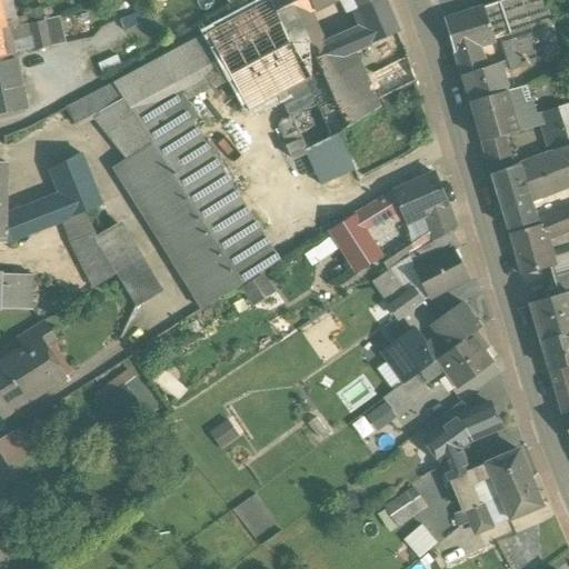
[(287,42),(269,0),(207,35),(230,78),(243,102),(249,112),(277,97),(279,101),(288,98),(285,92),(305,82),(301,75),(287,42)]
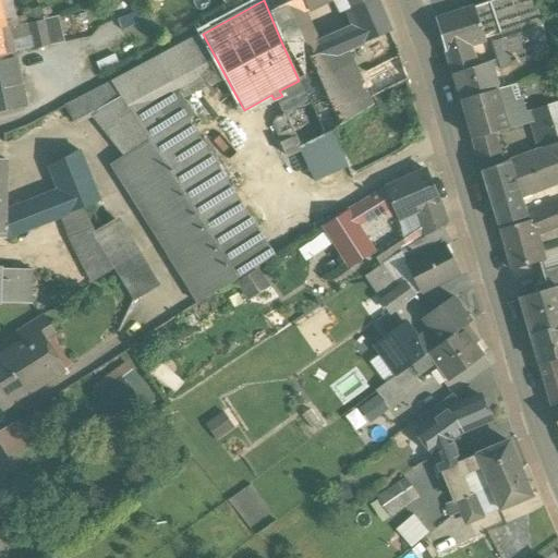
[(293,0),(264,0),(281,41),(304,29),(304,31),(307,29),(301,14),(293,0)]
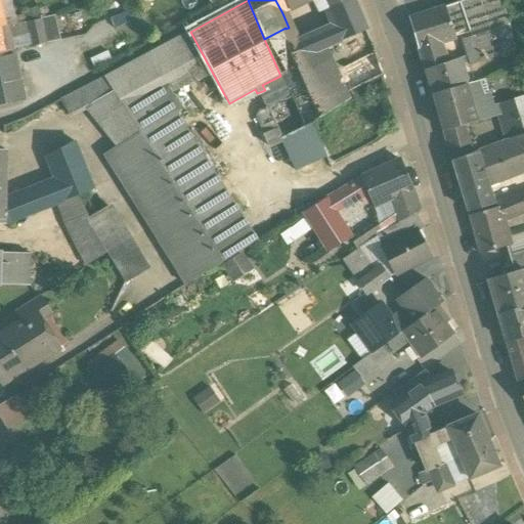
[(290,9),(285,0),(275,0),(282,13),(290,9)]
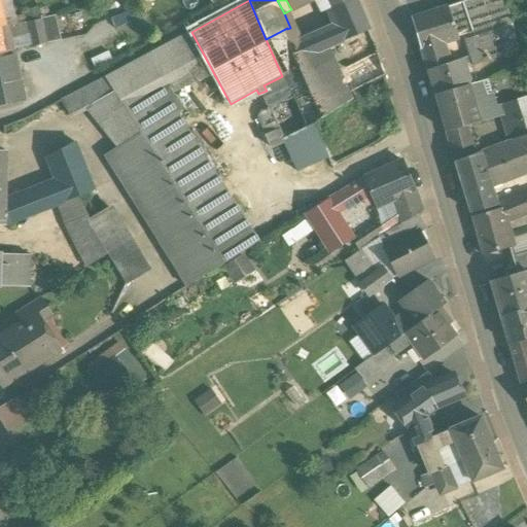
[(286,0),(291,9),(310,0),(317,0),(323,10),(329,8),(338,28),(301,44),(306,58),(308,57),(319,51),(326,48),(370,30),(366,23),(357,1),(356,0),(286,0)]
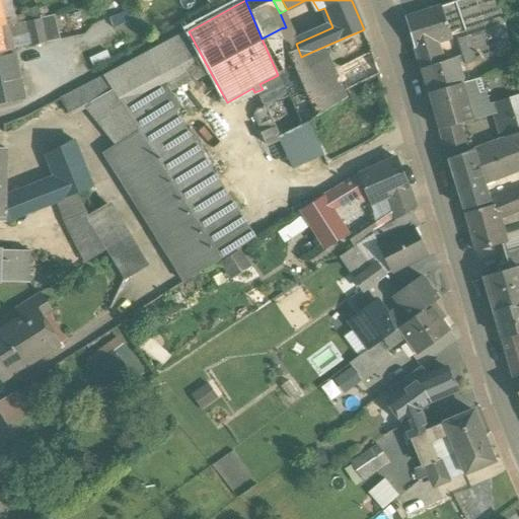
[(474,0),(461,0),(455,2),(465,31),(466,33),(484,27),(478,11),(474,0)]
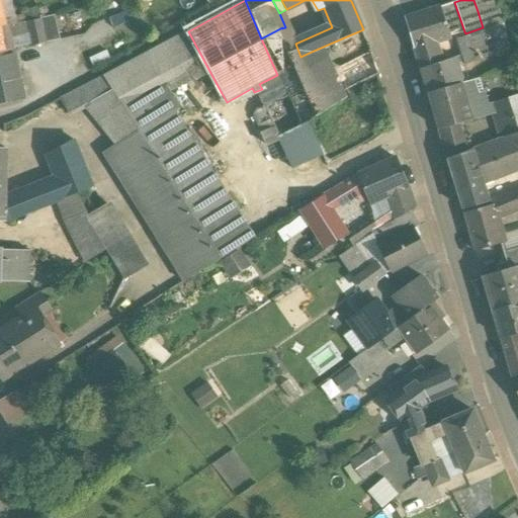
[(494,0),(473,0),(478,11),(496,5),(494,0)]
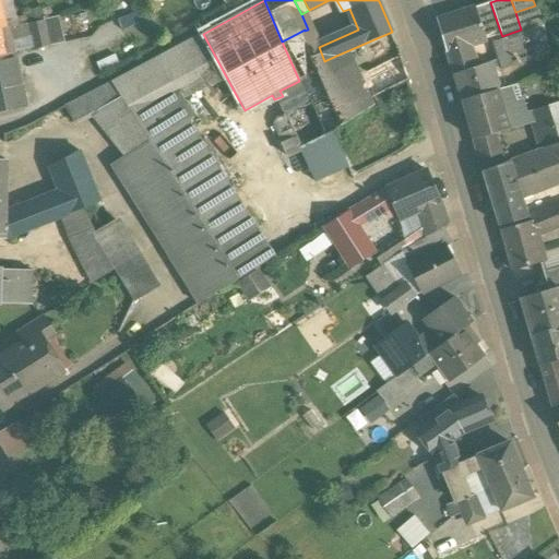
[(489,3),(458,13),(462,26),(478,21),(485,38),(501,34),(490,2),(489,3)]
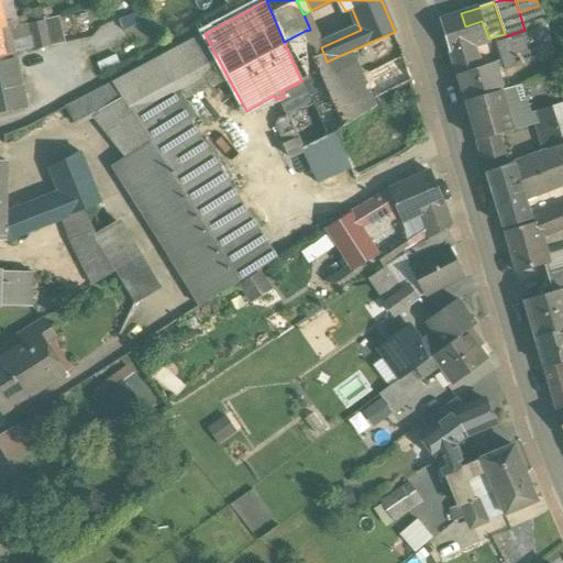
[(539,6),(519,12),(525,30),(527,35),(528,35),(543,30),(541,23),(544,22),(539,6)]
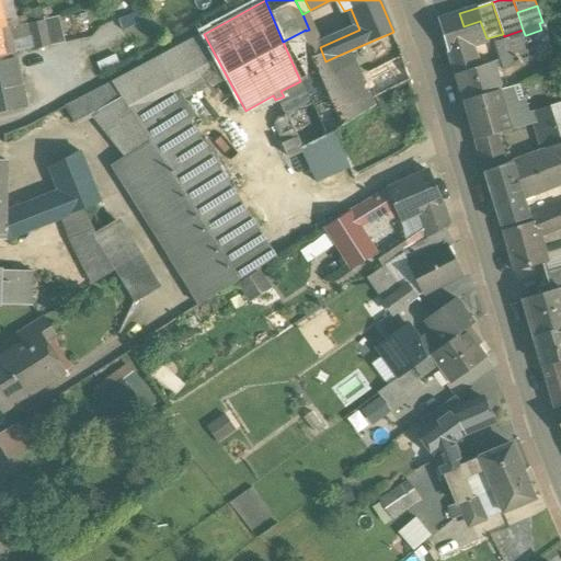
[(42,10),(25,12),(27,24),(29,25),(44,21),(42,12),(42,10)]
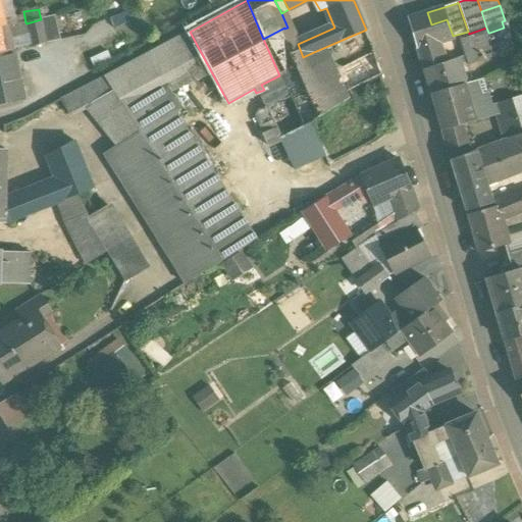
[(46,9),(39,11),(41,19),(48,18),(46,9)]
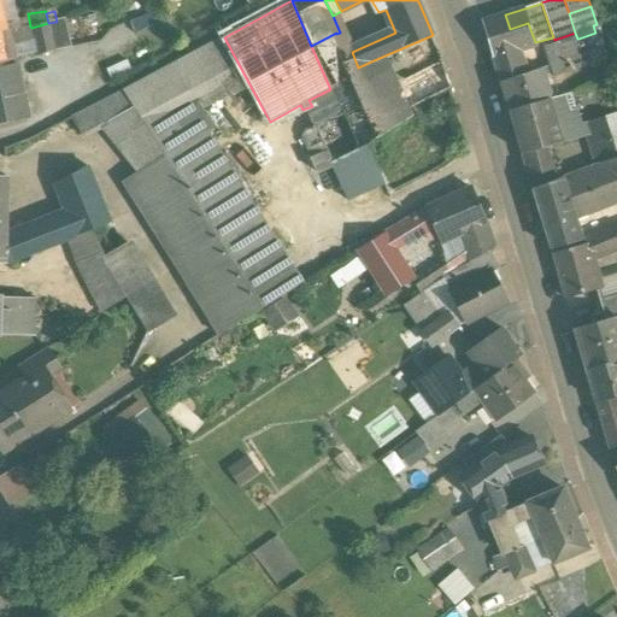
[(505,15),(482,23),(501,83),(524,75),(516,48),(535,42),(528,23),(510,29),(505,15)]
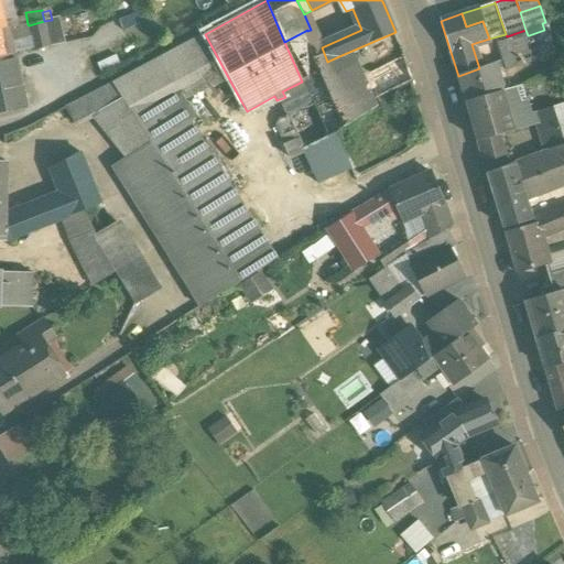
[(15,18),(2,21),(4,30),(8,29),(18,26),(15,18)]
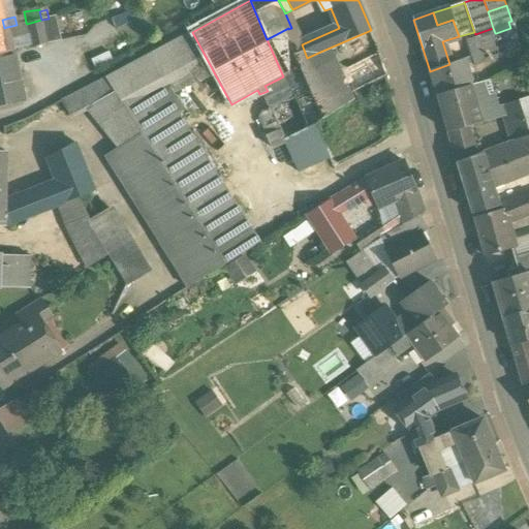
[(49,19),(41,20),(44,34),(53,32),(50,19),(49,19)]
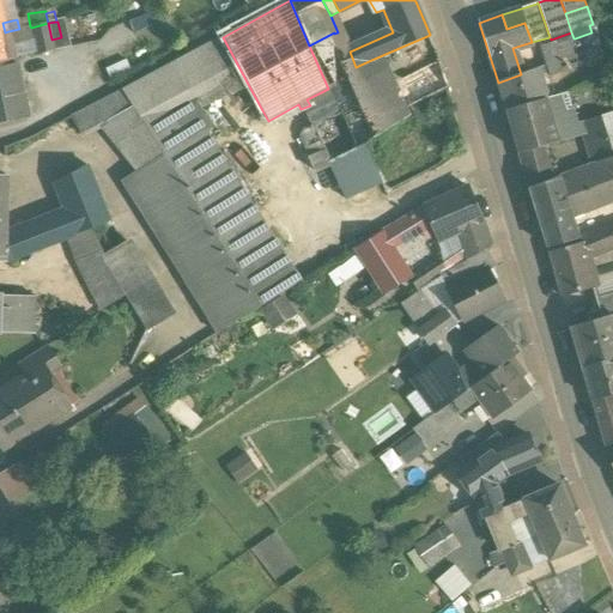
[(48,23),(31,28),(34,41),(36,54),(36,55),(54,52),(52,40),(48,23)]
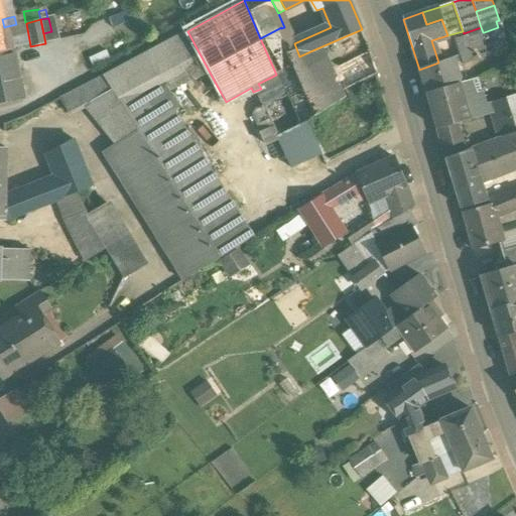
[(16,24),(7,26),(10,37),(28,34),(26,23),(25,22),(16,24)]
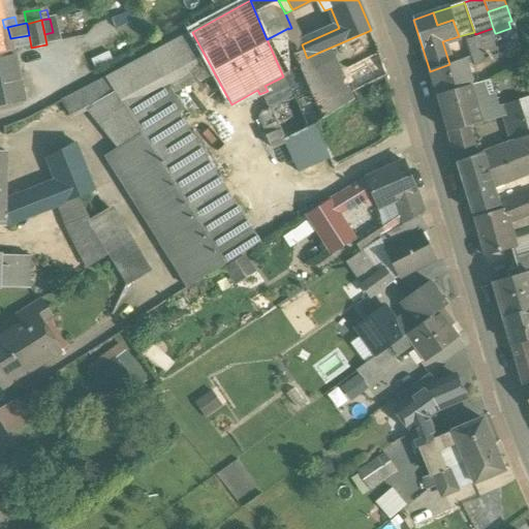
[(4,28),(0,28),(0,53),(12,51),(10,38),(7,27),(4,28)]
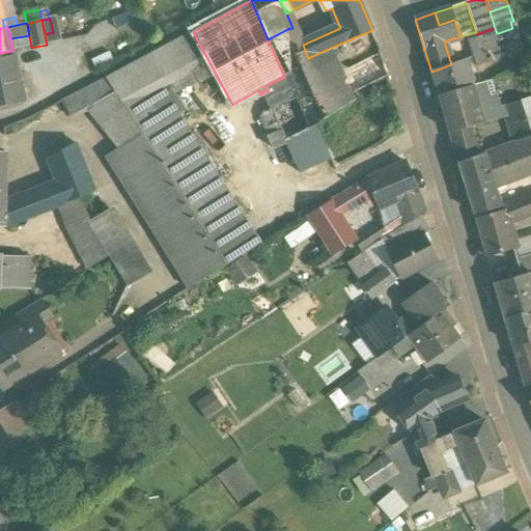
[(289,28),(268,39),(281,70),(308,58),(303,45),(297,47),(289,29),(289,28)]
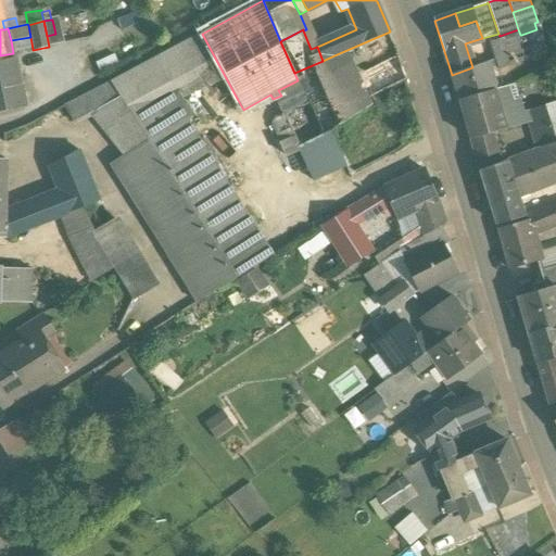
[(482,38),(465,43),(472,67),(487,62),(493,60),(489,46),(513,37),(518,35),(519,36),(520,35),(518,29),(500,36),(498,34),(482,38)]
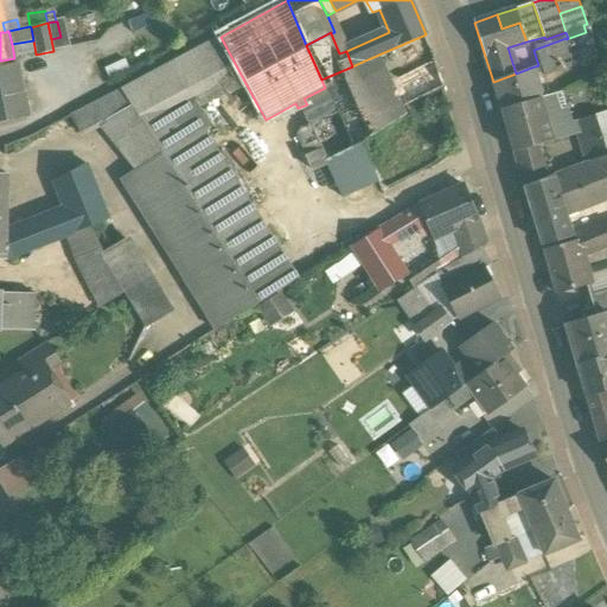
[(586,32),(569,38),(576,53),(576,55),(580,53),(586,52),(592,51),(586,32)]
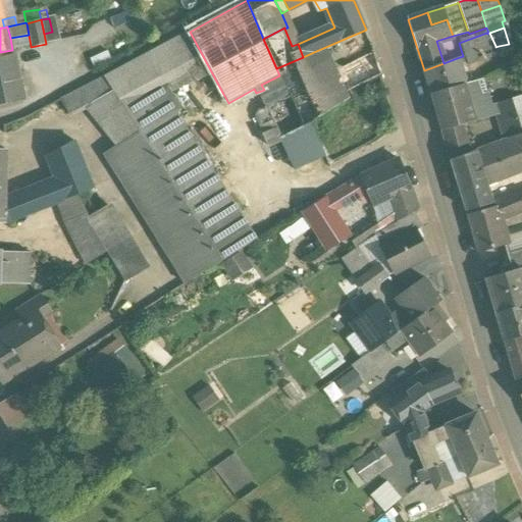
[(190,32),(104,77),(139,132),(140,133),(175,111),(175,112),(180,109),(170,94),(196,80),(211,71),(190,32)]
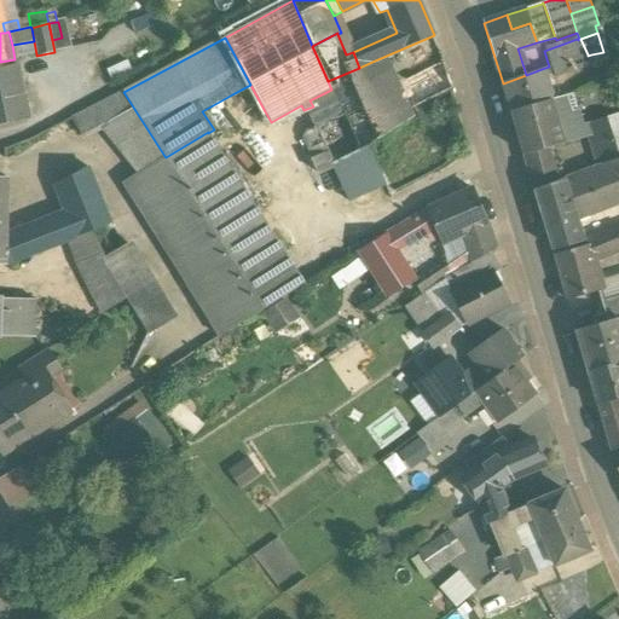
[(588,55),(580,39),(579,39),(578,40),(577,39),(571,41),(576,58),(588,55)]
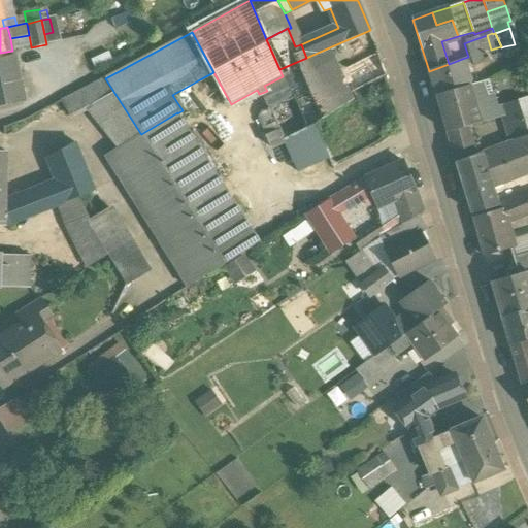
[(29,35),(10,38),(12,51),(31,46),(29,35)]
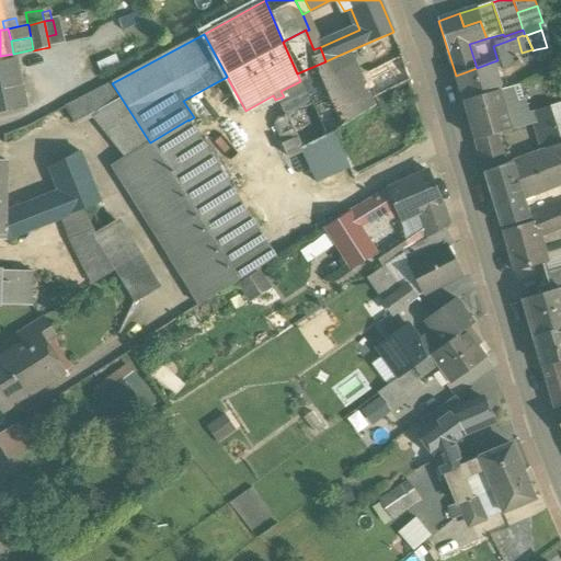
[(517,37),(493,46),(497,60),(522,53),(517,37)]
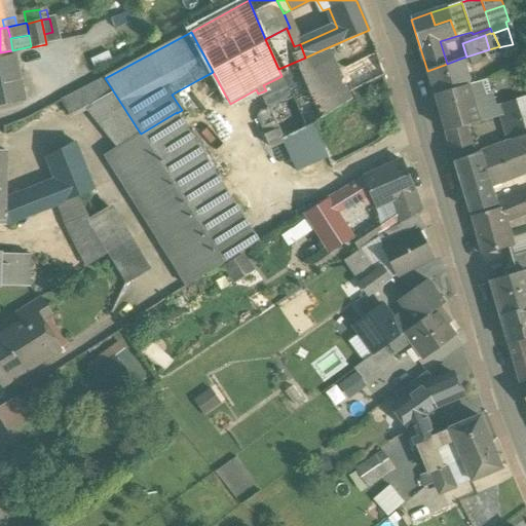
[(466,57),(460,59),(463,67),(505,54),(502,46),(499,47),(499,46),(489,49),(466,57)]
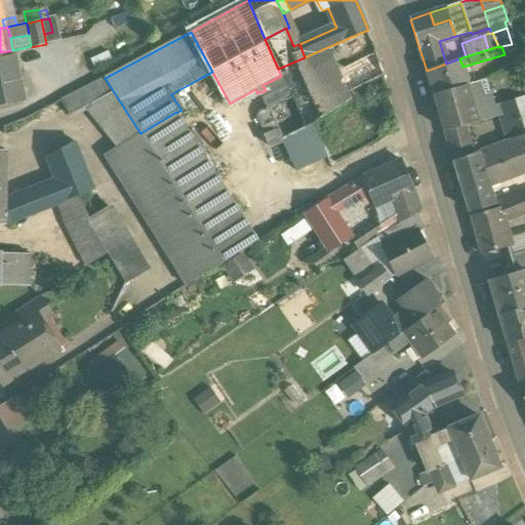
[(325,48),(318,51),(320,55),(309,61),(307,56),(305,57),(278,69),(281,76),(291,97),(306,128),(311,125),(351,99),(348,93),(337,73),(325,48)]
